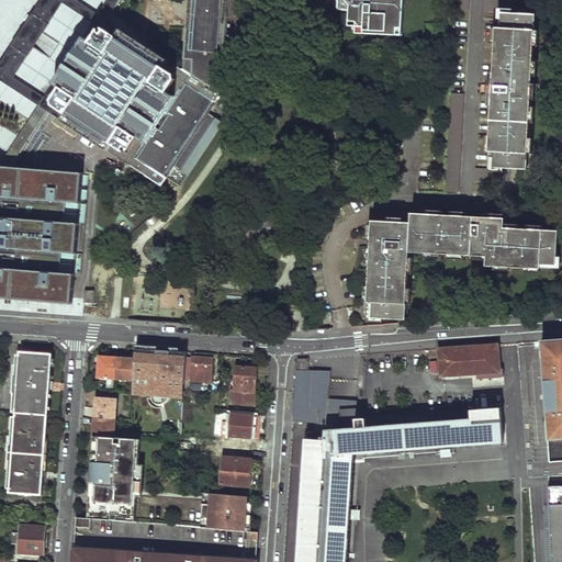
[(38,0),(19,31),(0,59),(0,166),(10,167),(46,112),(161,186),(222,92),(227,0),(38,0)]
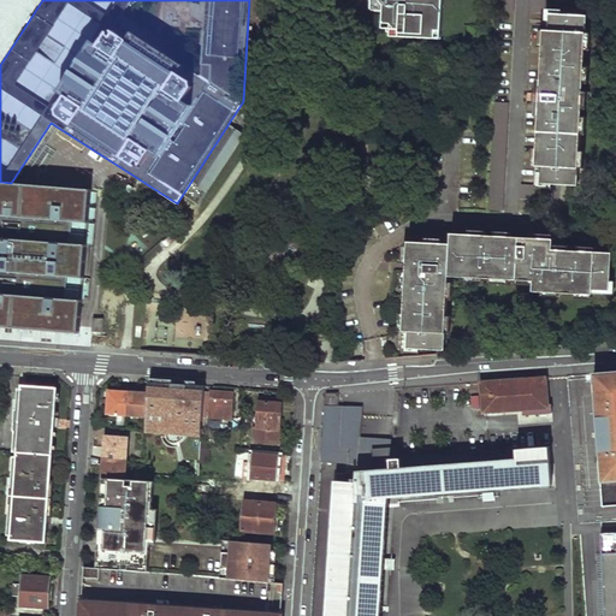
[(381,0),(384,3),(381,27),(388,27),(388,30),(391,30),(391,33),(442,36),(443,0),(381,0)]
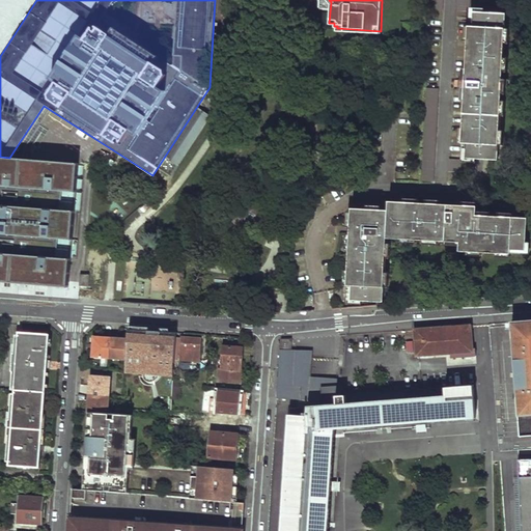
[(502,6),(470,5),(469,22),(464,21),(463,35),(463,51),(462,59),(460,77),(466,78),(466,87),(460,86),(459,101),(459,109),(458,124),(457,141),(463,141),(462,154),(466,155),(495,156),(496,142),(497,127),(498,111),(498,96),(499,90),(494,89),(495,76),(499,76),(500,68),(500,54),(501,39),(502,23),(502,6)]
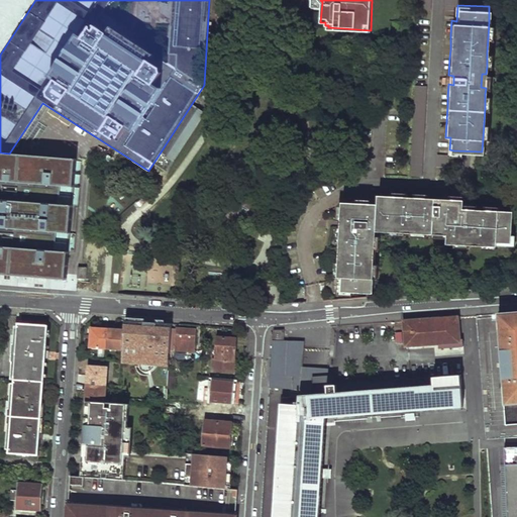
[(490,88),(491,75),(486,74),(482,74),(481,87),(486,88),(490,88)]
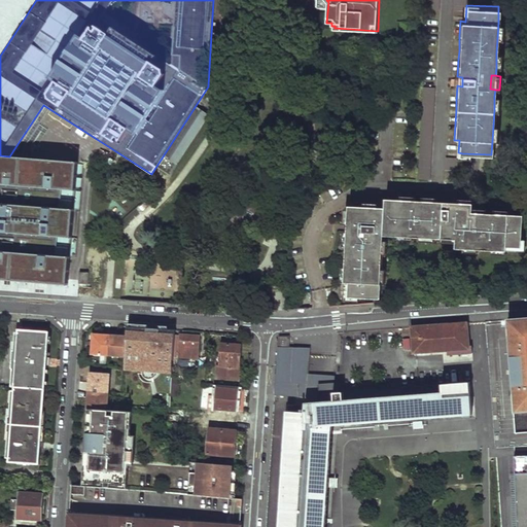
[(462,156),(462,153),(458,152),(459,140),(454,140),(453,156),(462,156)]
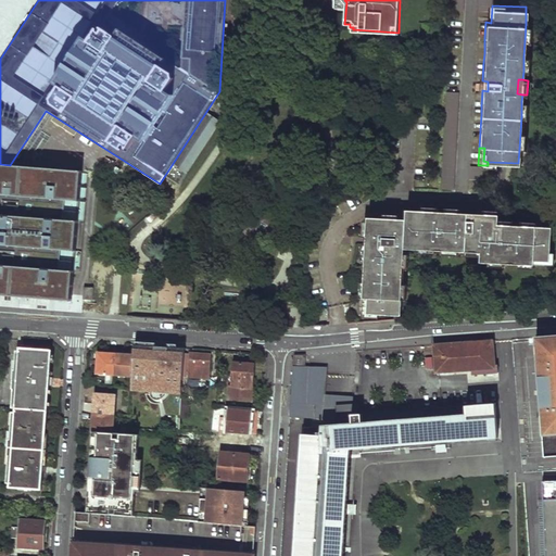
[(0,289),(10,290),(9,297),(11,297),(12,290),(24,291),(24,298),(26,298),(26,291),(39,292),(39,299),(41,299),(41,292),(53,293),(53,300),(55,300),(55,293),(63,293),(73,171),(10,165),(0,164),(0,289)]
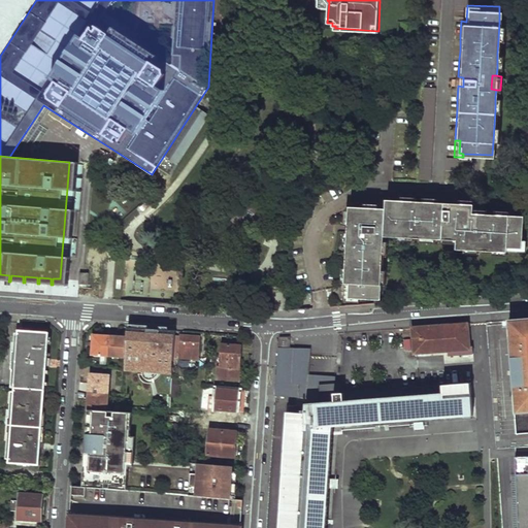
[(448,159),(448,171),(458,171),(458,159),(448,159)]
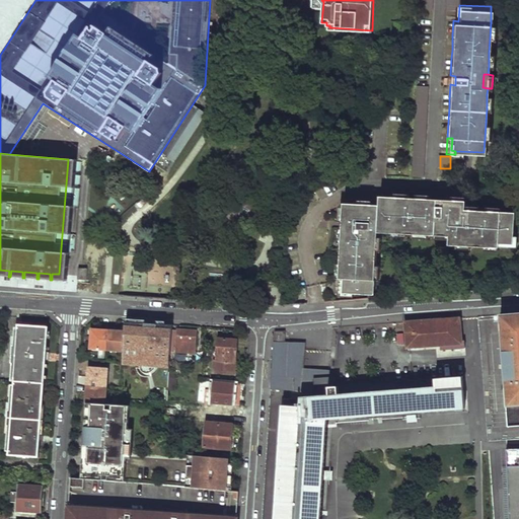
[(75,159),(68,159),(59,274),(52,274),(52,280),(65,281),(74,162),(75,159)]
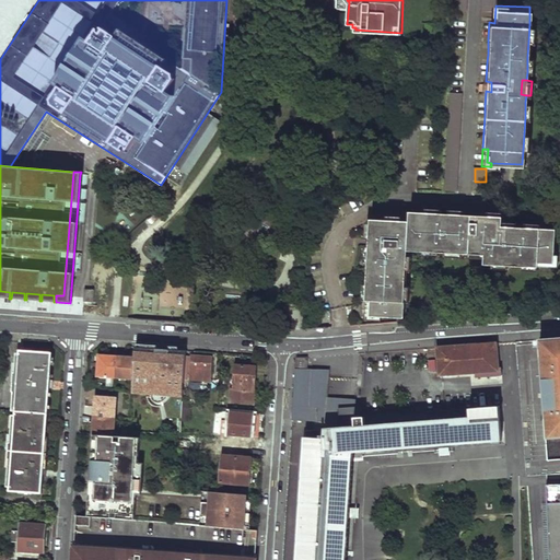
[(387,221),(372,221),(372,224),(371,241),(377,241),(377,248),(371,247),(370,264),(369,286),(368,302),(372,302),(371,318),(382,318),(405,319),(405,304),(406,288),(407,279),(407,265),(408,255),(408,249),(419,251),(419,256),(438,256),(446,257),(463,258),(471,258),(486,259),(486,264),(493,264),(510,264),(525,265),(540,266),(540,260),(555,261),(556,256),(557,228),(543,226),(527,226),(517,225),(503,225),(504,220),(504,216),(489,216),(488,222),(482,222),(482,216),(474,214),(457,214),(443,213),(428,212),(412,211),(412,223),(405,222),(387,221)]
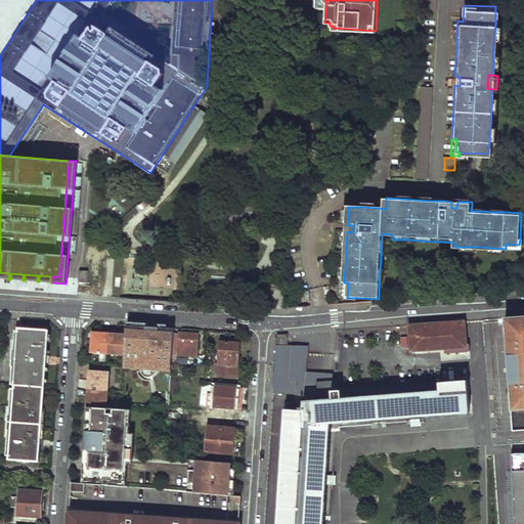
[(523,248),(523,239),(520,239),(519,245),(506,244),(506,249),(523,250),(523,248)]
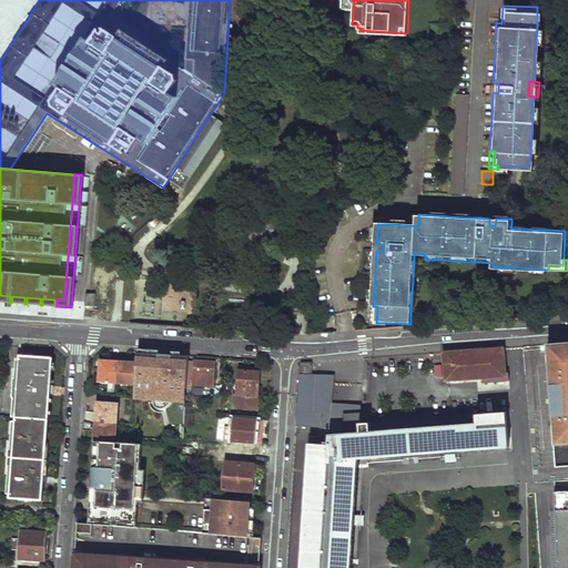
[(91,294),(87,293),(85,306),(95,306),(97,294),(91,294)]
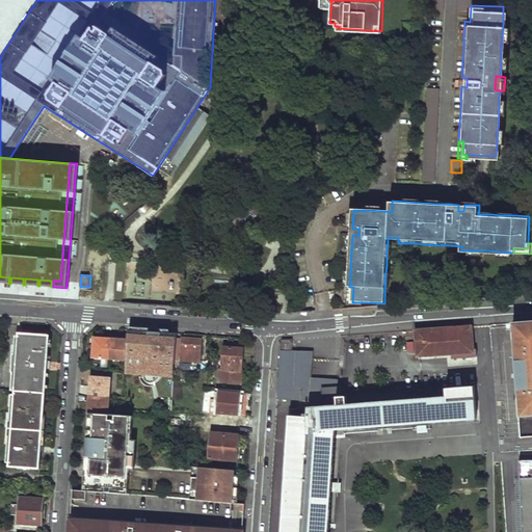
[(513,323),(522,435),(531,434),(531,321),(527,322),(513,323)]
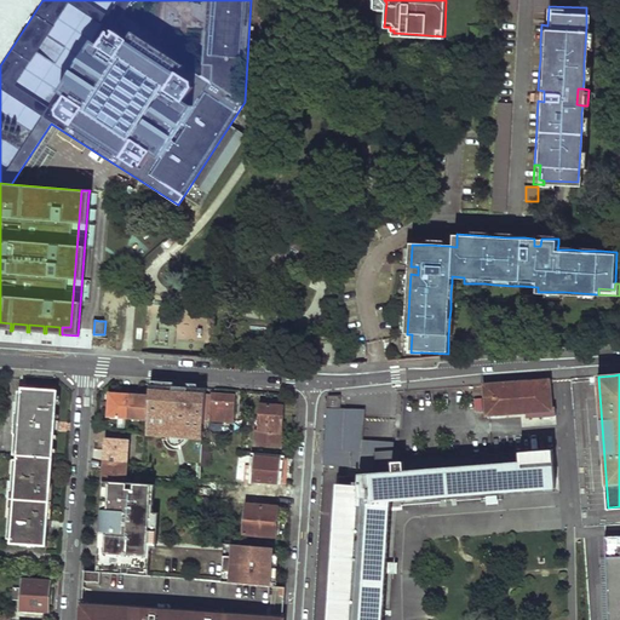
[(486,385),(488,417),(552,412),(551,380),(486,385)]
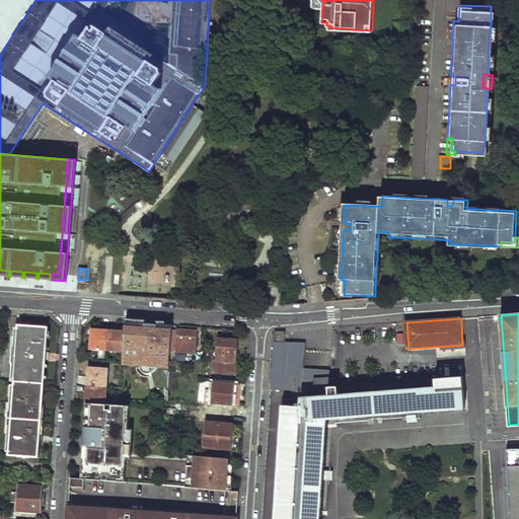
[(172,325),(126,322),(124,334),(123,353),(122,366),(169,370),(172,325)]
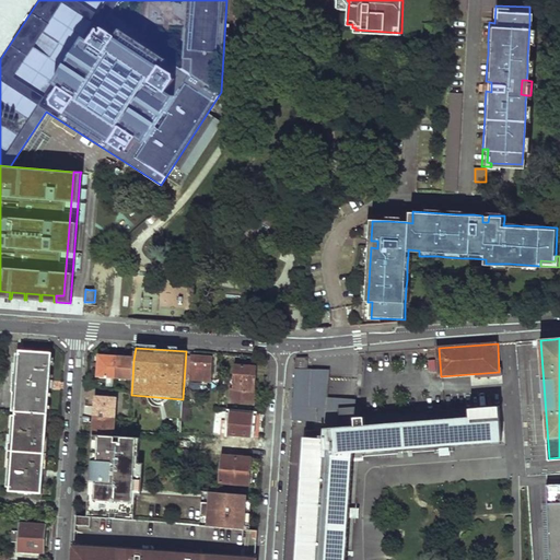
[(20,351),(8,492),(39,494),(51,353),(20,351)]
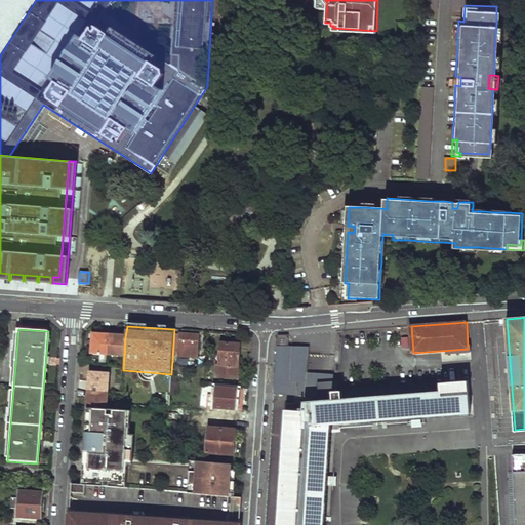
[(93,334),(92,355),(124,357),(125,337),(93,334)]
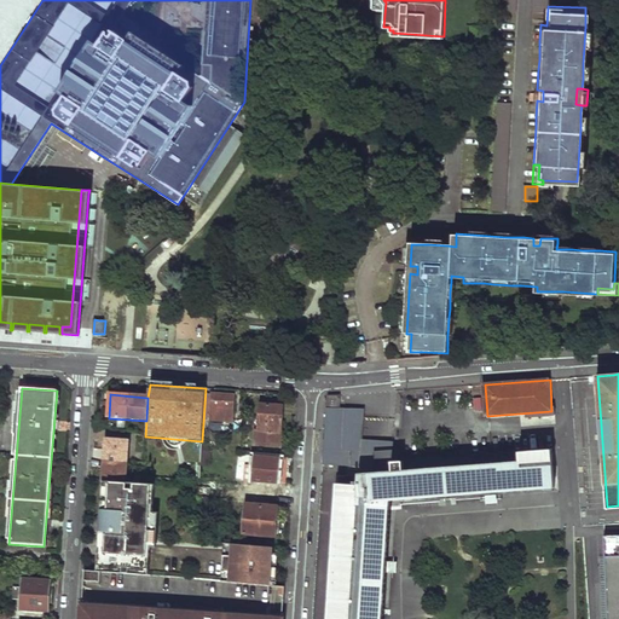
[(232,397),(206,394),(203,418),(231,421),(232,397)]
